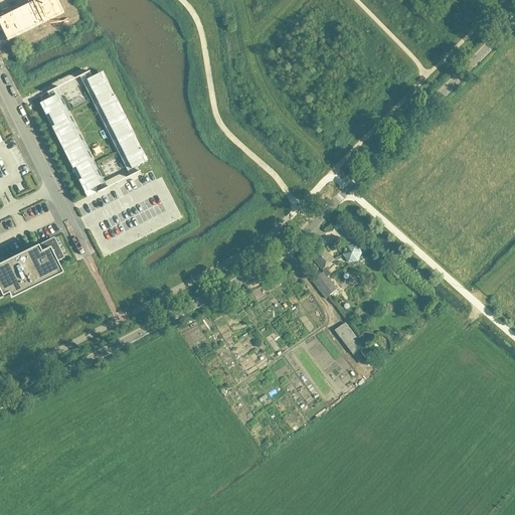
[(0,42),(1,44),(7,41),(63,13),(56,0),(35,0),(0,17),(0,42)]
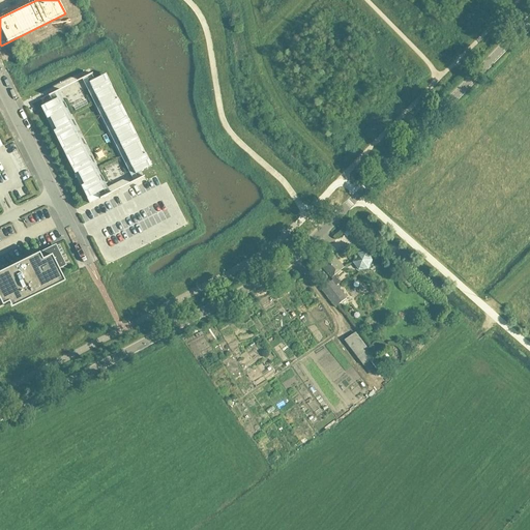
[(95,79),(88,82),(135,174),(142,170),(148,167),(145,160),(148,159),(145,153),(142,154),(137,142),(139,141),(136,135),(134,137),(127,124),(129,122),(126,117),(124,118),(118,106),(120,105),(117,98),(115,99),(109,87),(111,86),(108,80),(106,82),(102,76),(95,79)]
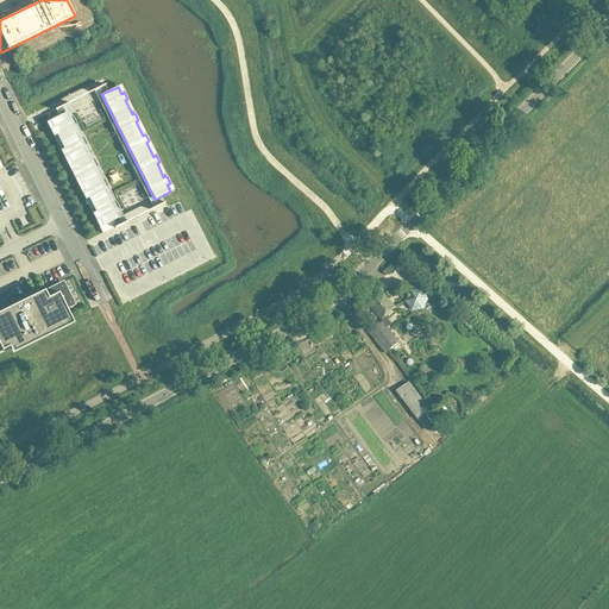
[(64,112),(50,120),(54,127),(50,130),(54,137),(57,135),(63,149),(61,150),(64,157),(67,156),(74,170),(71,171),(75,179),(77,177),(85,190),(82,193),(86,200),(88,198),(95,212),(93,213),(96,220),(99,219),(102,225),(99,226),(101,232),(114,226),(112,220),(118,217),(64,112)]
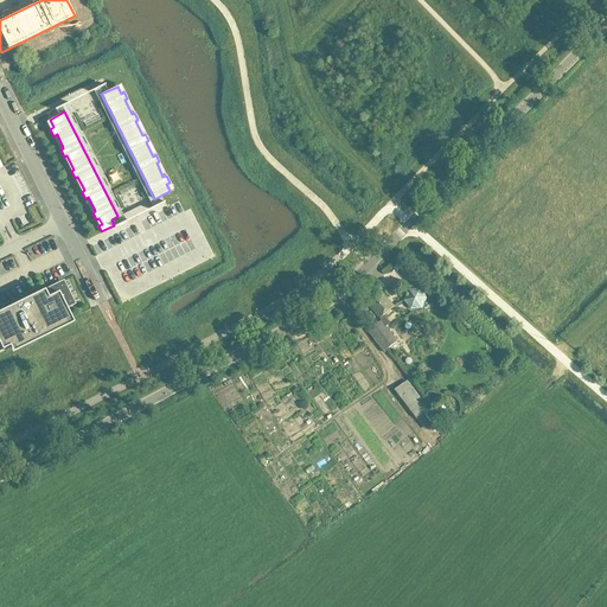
[(68,317),(65,310),(72,306),(61,281),(33,294),(0,311),(0,345),(2,350),(68,317)]
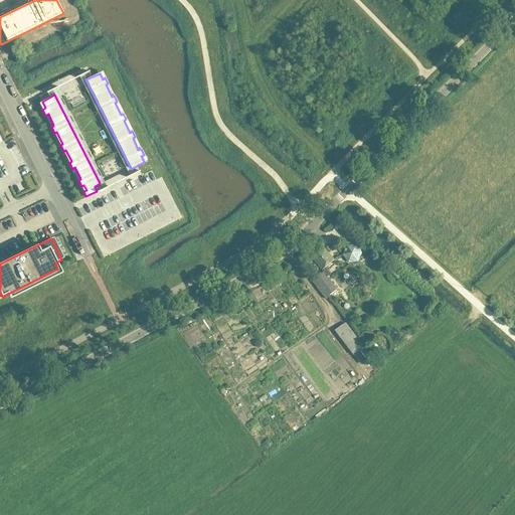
[(359,260),(362,252),(357,245),(348,247),(344,254),(350,262),(359,260)]
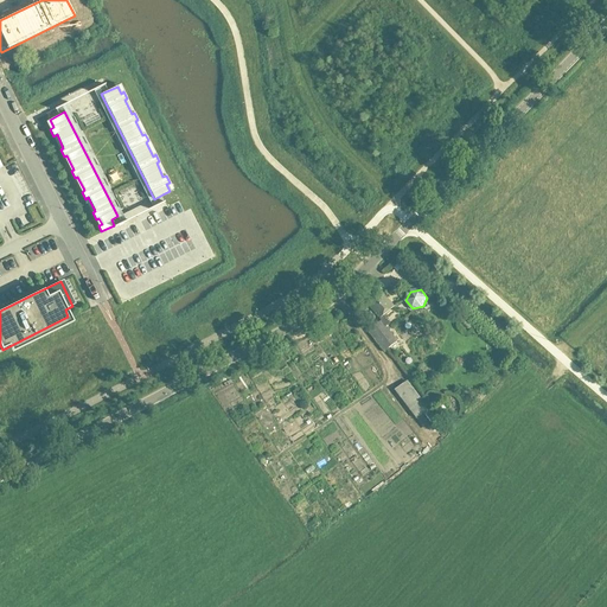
[(394,307),(381,291),(365,302),(379,319),(379,318),(382,320),(370,330),(387,350),(398,340),(387,326),(390,324),(383,315),(394,307)]
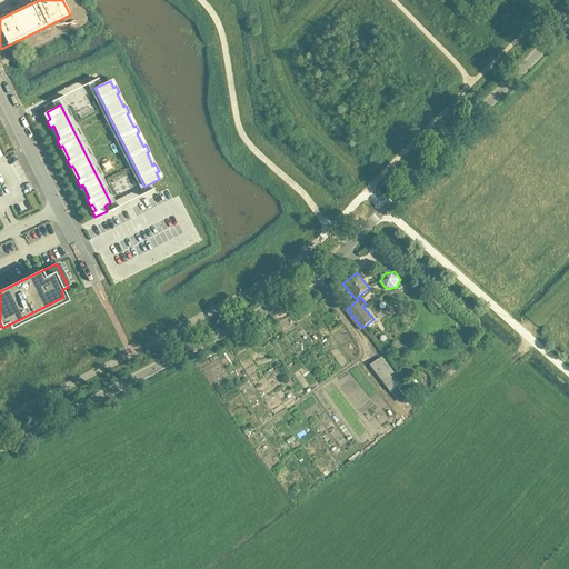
[(79,285),(93,281),(91,273),(78,277),(79,285)]
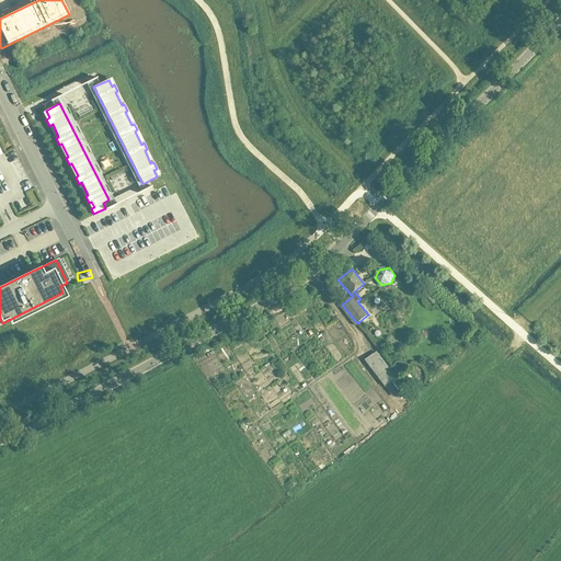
[(376,352),(365,361),(385,387),(392,381),(400,392),(404,389),(397,378),(376,352)]
